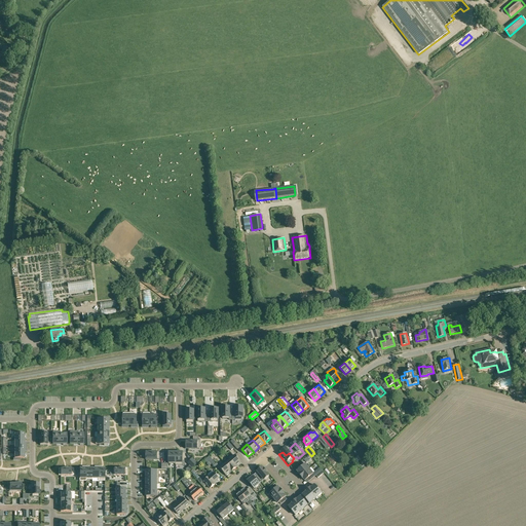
[(230,460),(236,467),(241,463),(235,455),(230,460)]
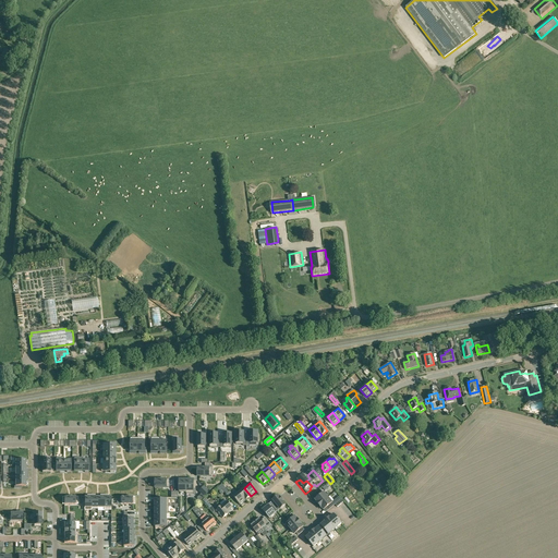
[(222,484),(220,486),(222,489),(227,495),(229,493),(223,486),(222,484)]
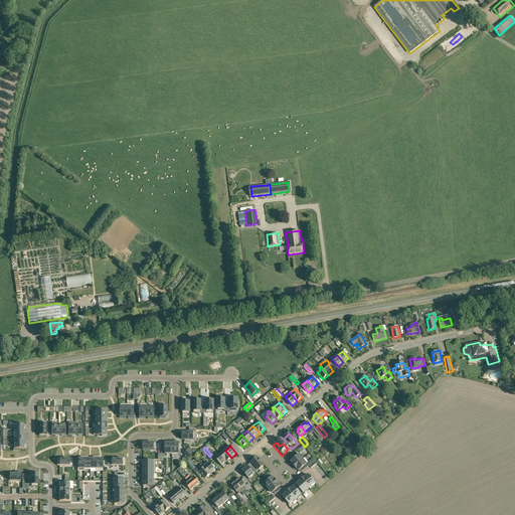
[(220,455),(226,462),(231,458),(225,451),(220,455)]
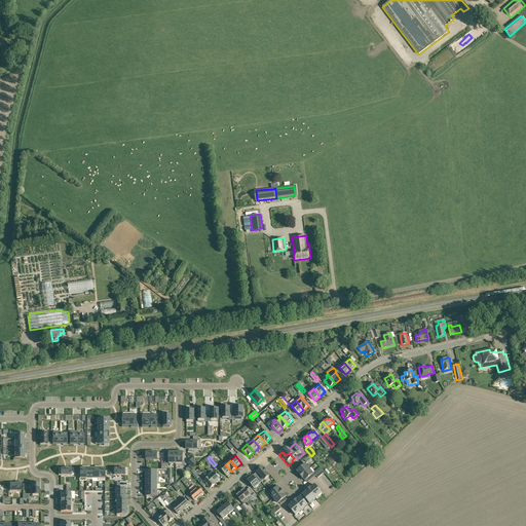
[(298,474),(300,477),(309,470),(303,462),(298,466),(300,468),(297,471),(299,474),(298,474)]
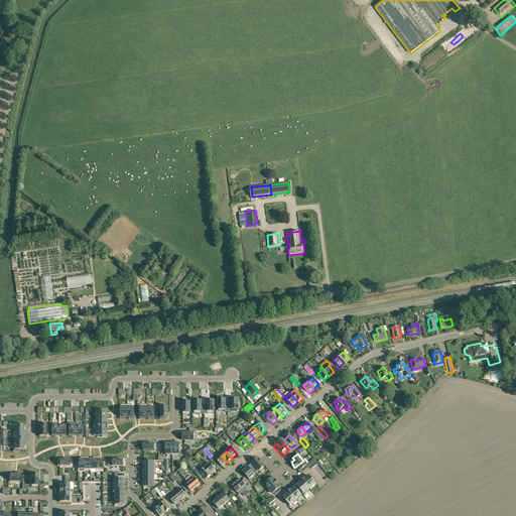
[(227,463),(221,456),(216,460),(222,467),(227,463)]
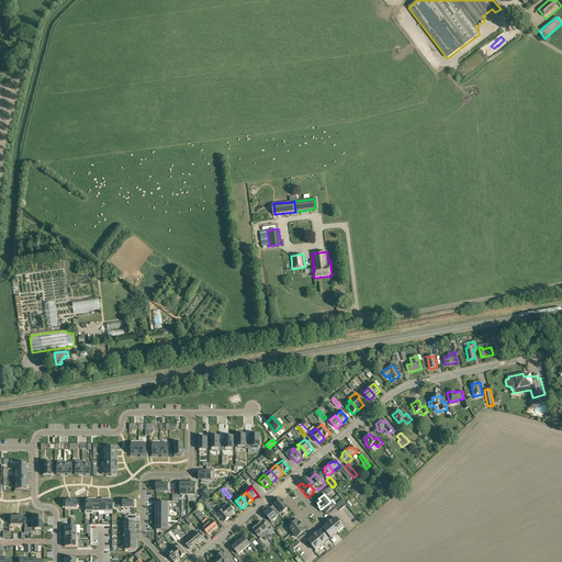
[(274,509),(279,515),(282,513),(288,508),(284,505),(285,504),(282,501),(281,502),(280,499),(274,504),(277,507),(274,509)]
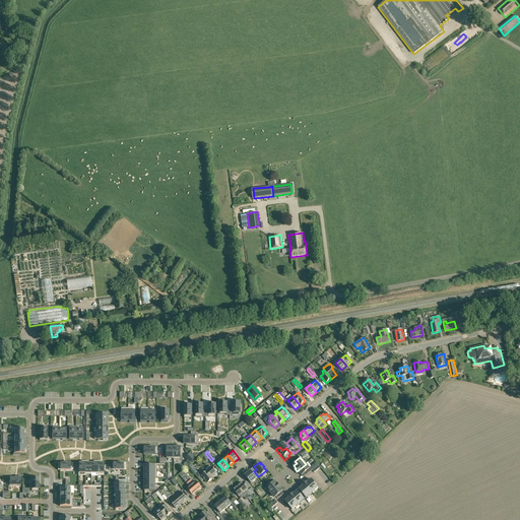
[(194,472),(198,477),(200,475),(195,469),(191,464),(189,466),(194,472)]
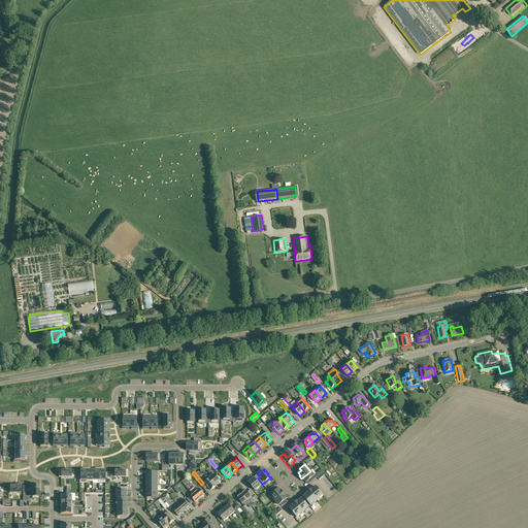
[(310,471),(301,479),(303,481),(304,480),(306,483),(308,481),(310,483),(316,479),(310,471)]
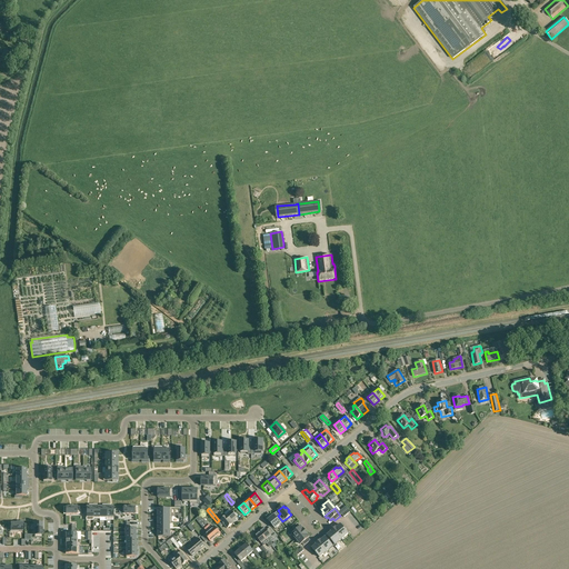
[(227,516),(232,525),(238,519),(232,511),(227,516)]
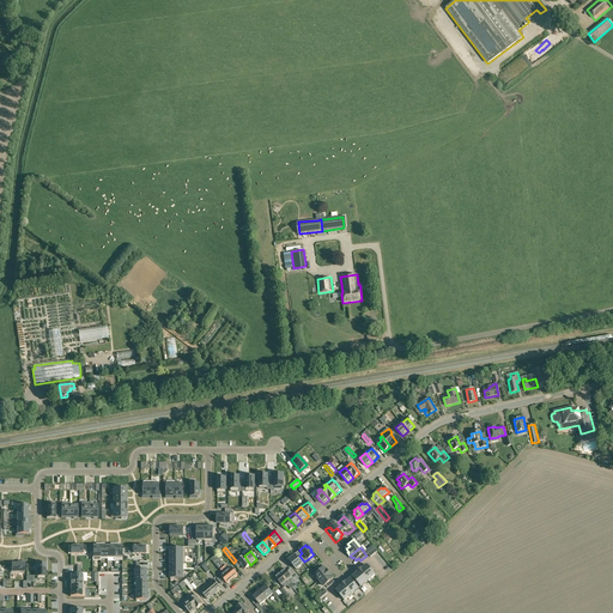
[(238,562),(244,570),(250,565),(244,556),(238,562)]
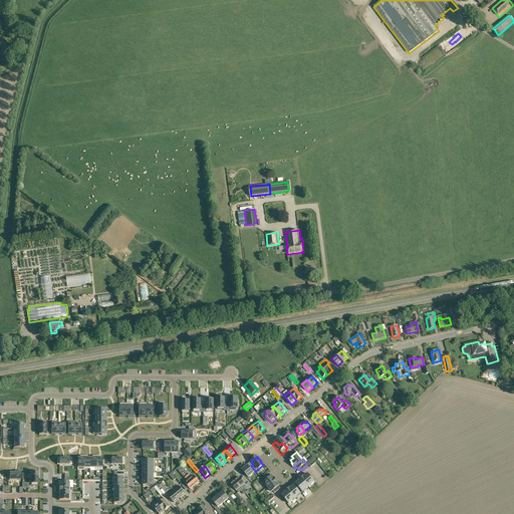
[(255,471),(251,466),(249,468),(247,466),(242,470),(248,477),(253,473),(255,471)]
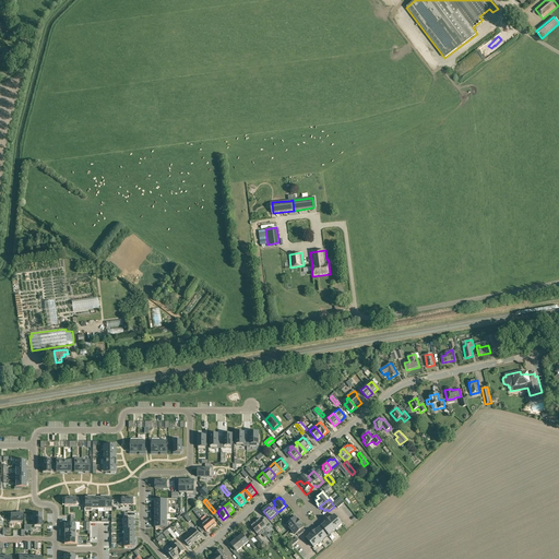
[(206,533),(212,528),(195,509),(194,508),(192,510),(200,519),(202,521),(203,523),(198,528),(202,533),(205,531),(206,533)]
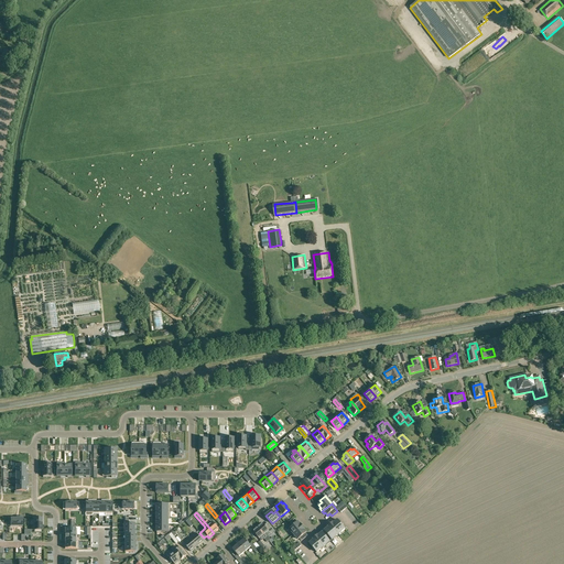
[(197,513),(214,533),(218,529),(213,522),(210,524),(203,516),(202,514),(201,516),(198,512),(197,513)]
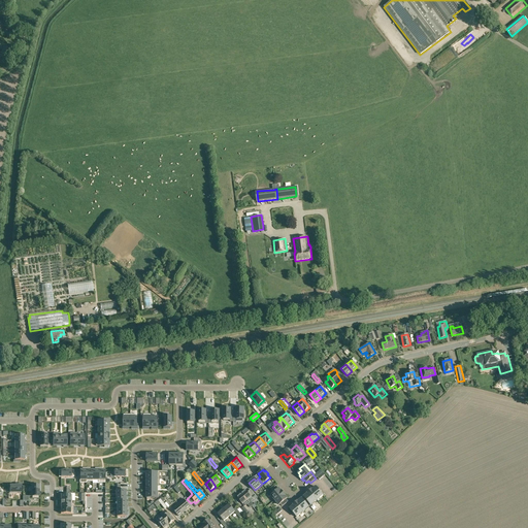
[(311,490),(309,492),(317,500),(323,495),(316,487),(311,490)]
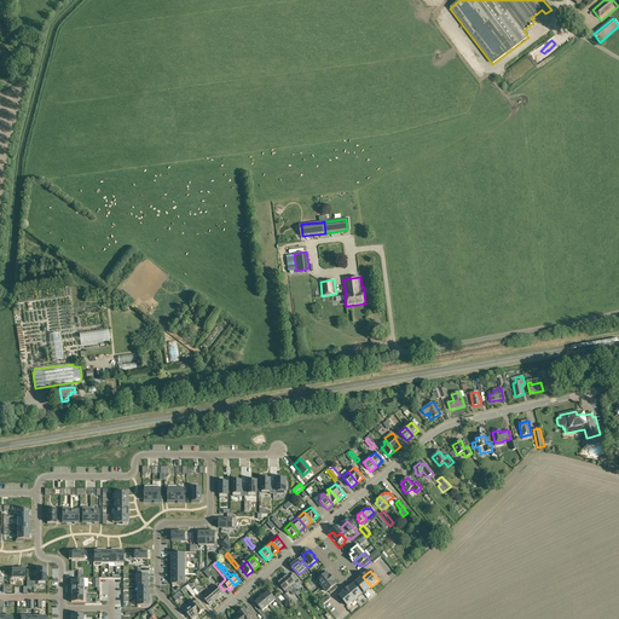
[(290,588),(291,590),(295,594),(298,591),(294,588),(301,582),(294,573),(290,577),(288,576),(285,577),(284,577),(283,577),(282,578),(290,588)]
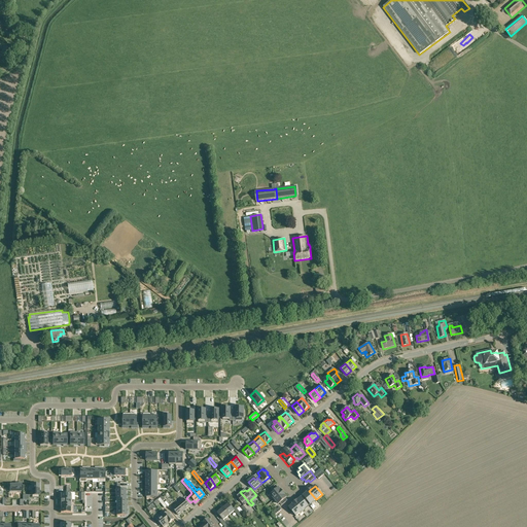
[(271,494),(274,499),(283,492),(281,490),(280,490),(278,488),(274,492),(272,489),(267,494),(269,496),(271,494)]
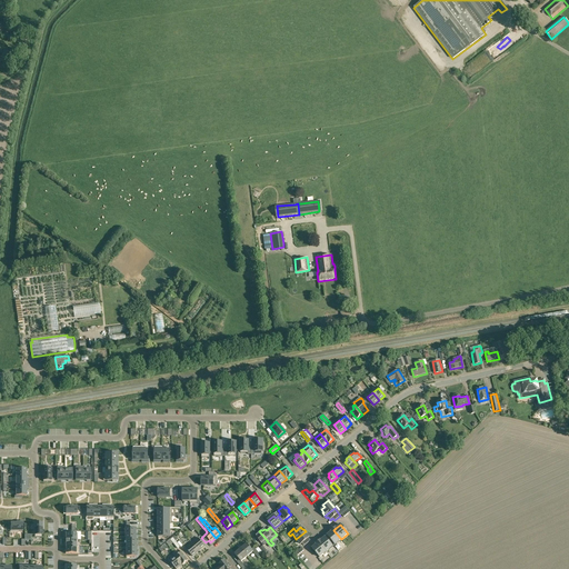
[(341,539),(333,530),(331,531),(331,532),(327,536),(335,545),(341,539)]
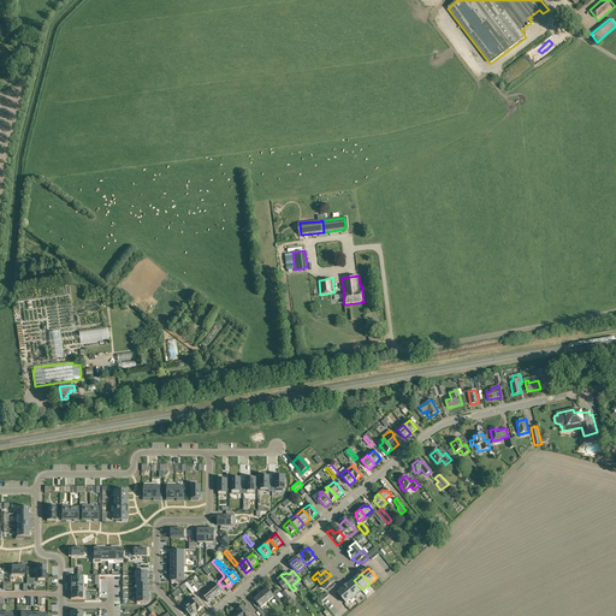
[(283,588),(289,585),(280,575),(279,576),(279,579),(277,581),(283,588)]
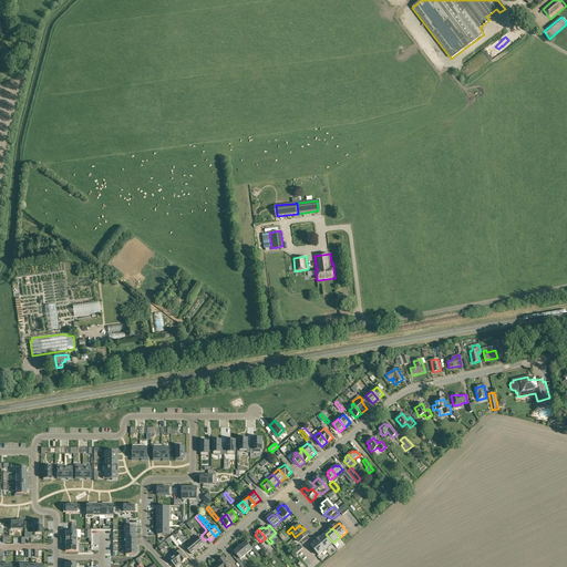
[(305,529),(295,537),(299,543),(301,542),(302,544),(307,540),(306,537),(308,535),(306,533),(307,533),(305,529)]
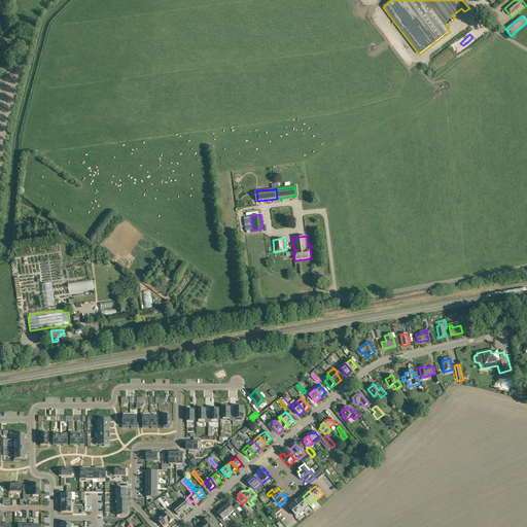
[(296,500),(294,502),(302,511),(308,505),(301,497),(296,501),(296,500)]
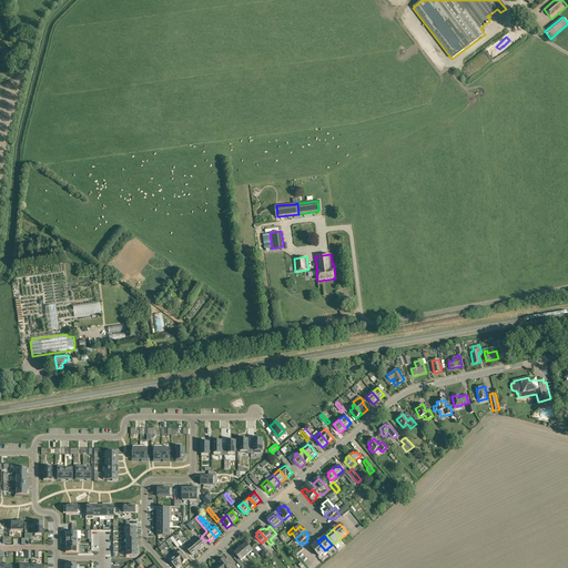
[(170,539),(178,548),(180,546),(175,540),(173,537),(170,539)]
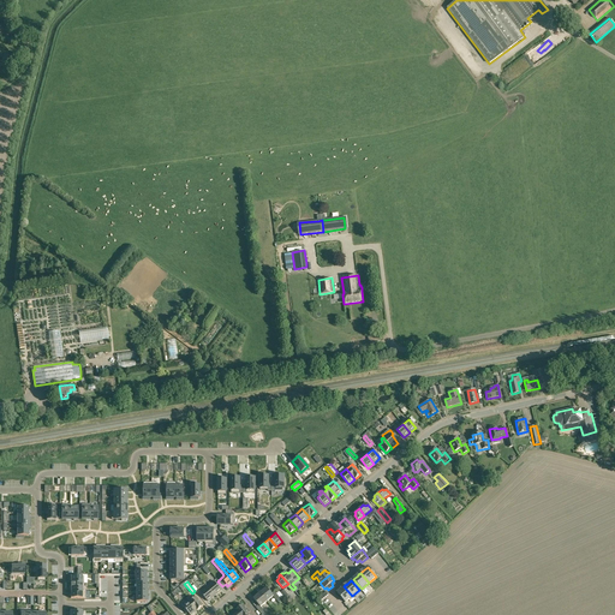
[(208,587),(215,596),(221,591),(214,581),(208,587)]
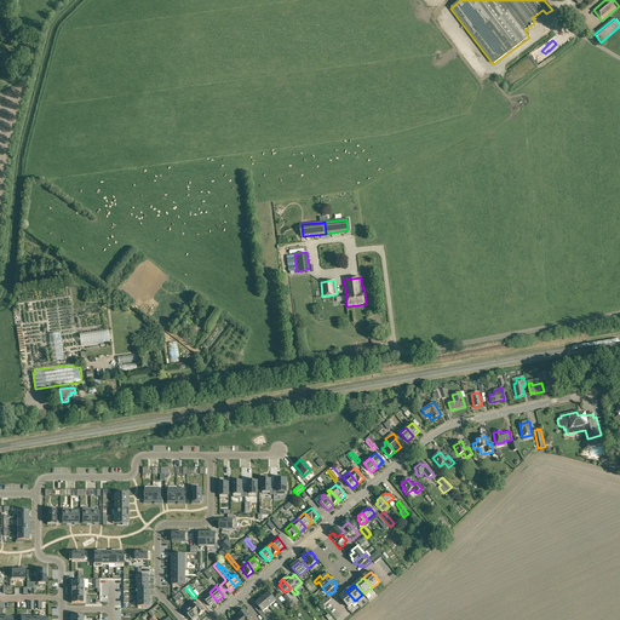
[(355,601),(346,591),(344,592),(344,593),(340,597),(348,607),(355,601)]
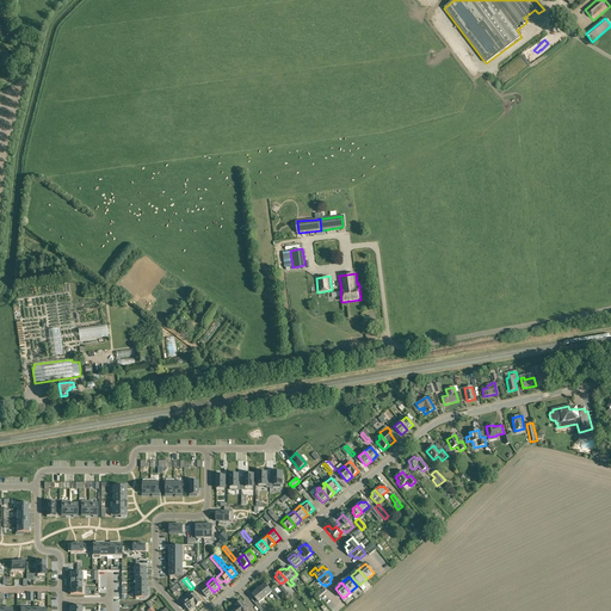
[(199,588),(207,598),(214,592),(207,584),(199,588)]
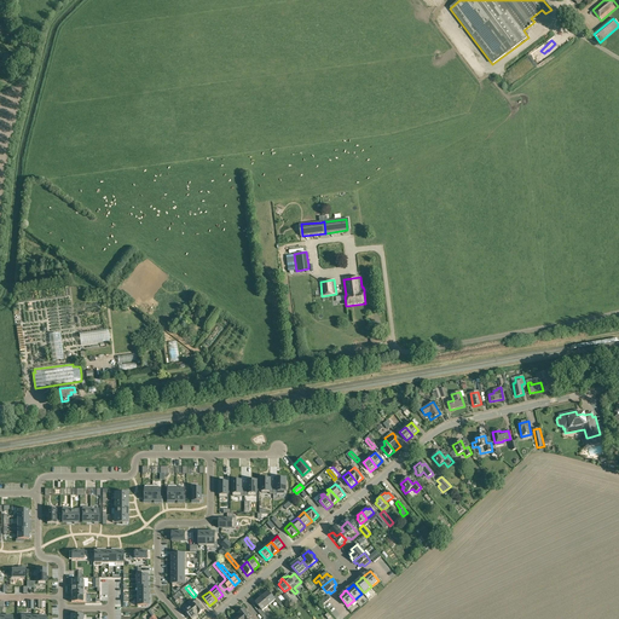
[(261,597),(268,607),(276,601),(281,607),(284,605),(277,596),(273,599),(268,593),(261,597)]
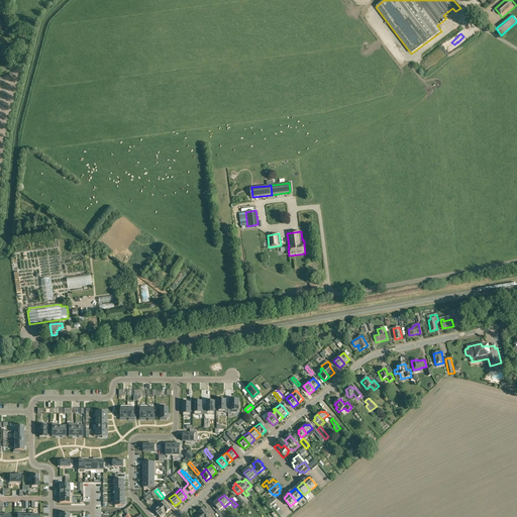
[(215,511),(220,516),(221,516),(223,516),(219,511),(224,507),(218,499),(213,504),(217,509),(215,511)]
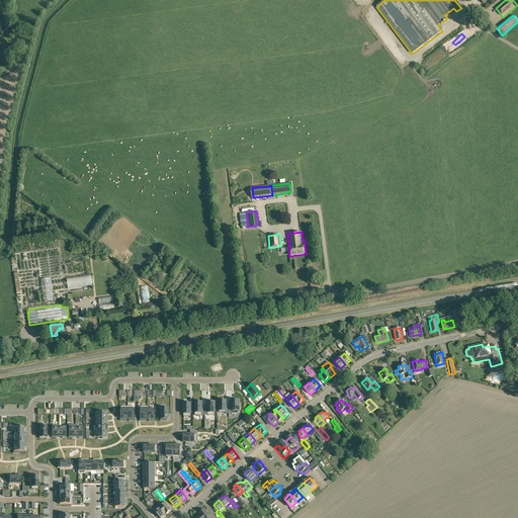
[(160,508),(166,515),(171,511),(165,504),(162,506),(160,504),(158,506),(160,508)]
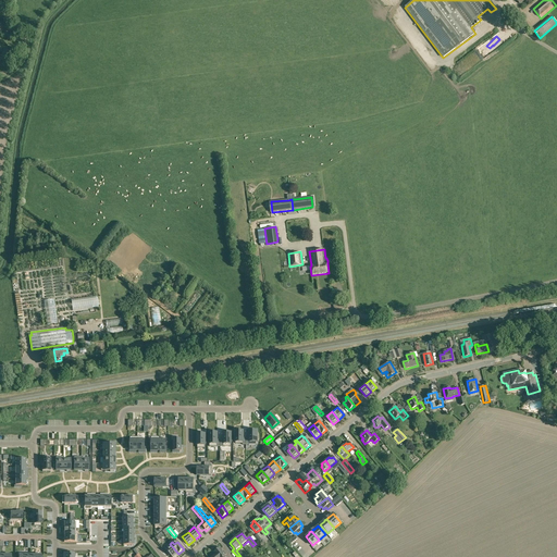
[(171,556),(172,556),(174,556),(178,554),(172,546),(166,551),(168,552),(166,553),(170,556),(171,556)]
